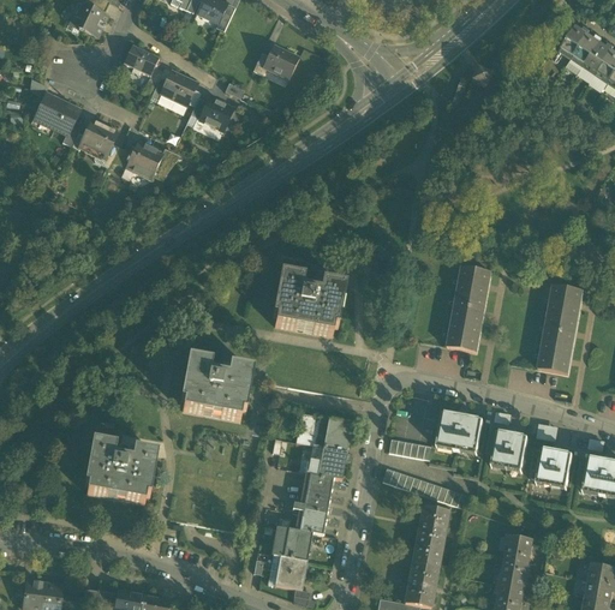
[(84,4),(79,0),(72,15),(66,28),(78,34),(79,29),(97,37),(102,28),(103,29),(106,23),(105,23),(108,15),(103,12),(84,4)]
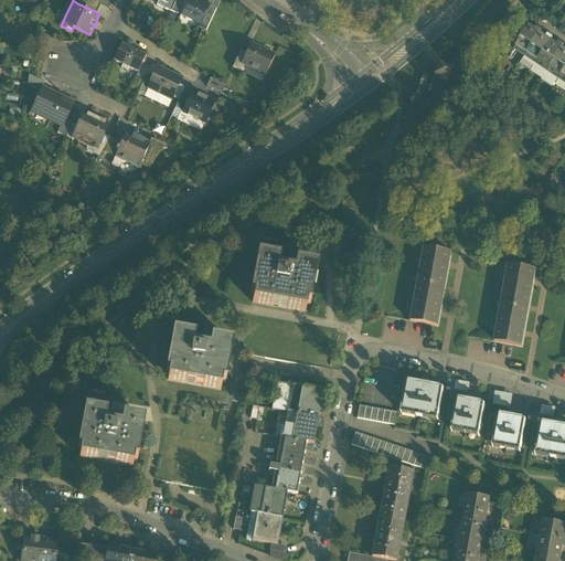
[(78,0),(77,3),(95,11),(100,1),(98,0),(78,0)]
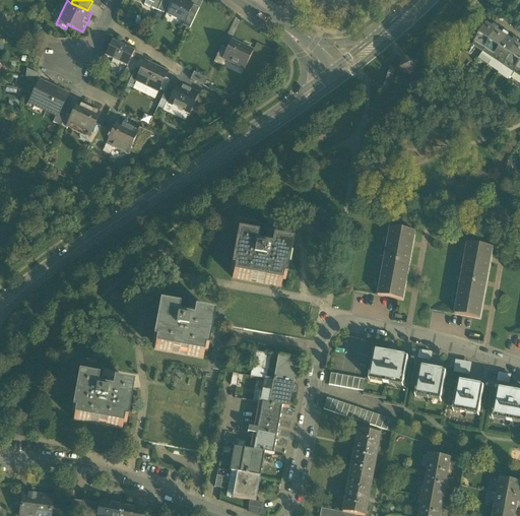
[(148,0),(147,3),(157,8),(157,7),(160,0),(148,0)]
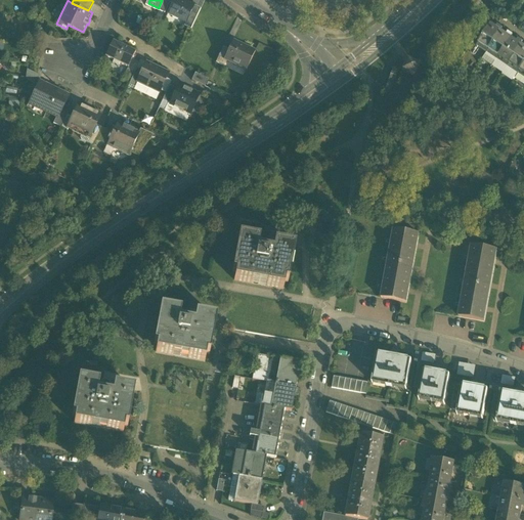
[(162,0),(159,7),(164,9),(168,0),(162,0)]
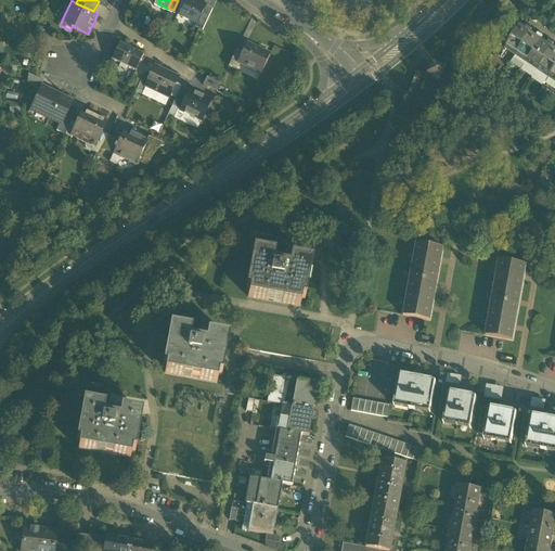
[(205,2),(201,0),(180,0),(176,10),(196,20),(197,20),(205,2)]
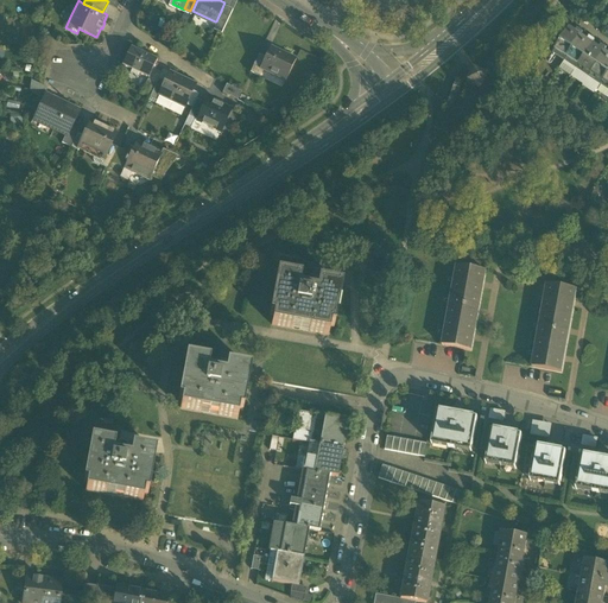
[(233,6),(225,2),(216,21),(215,21),(213,26),(221,31),(233,6)]
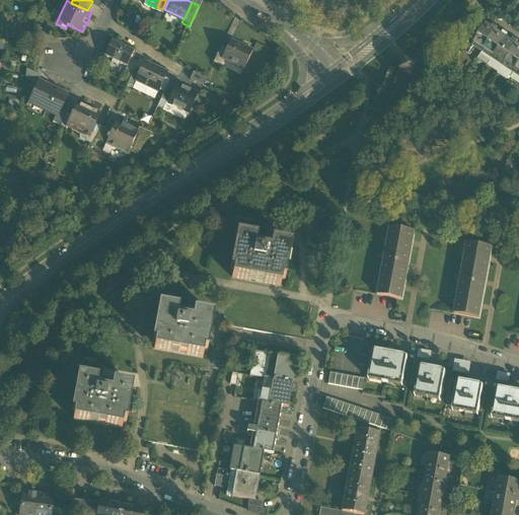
[(497,27),(486,20),(471,42),(482,49),(497,27)]
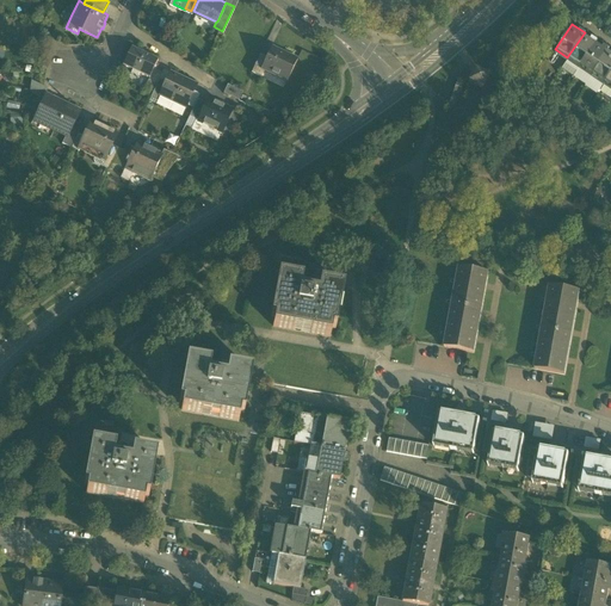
[(596,41),(585,32),(567,57),(579,66),(596,41)]
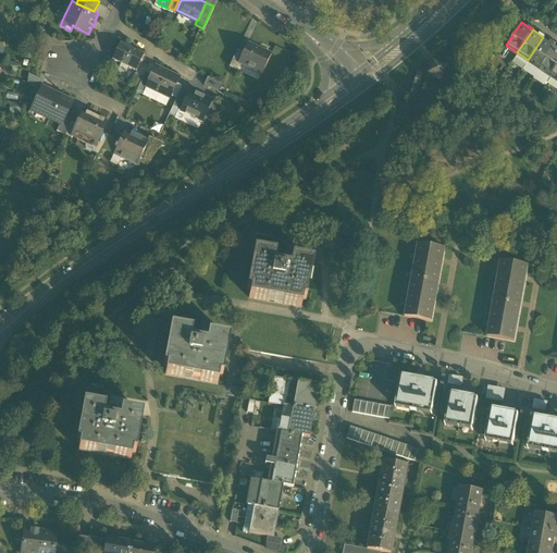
[(543,37),(528,60),(539,68),(554,45),(543,37)]
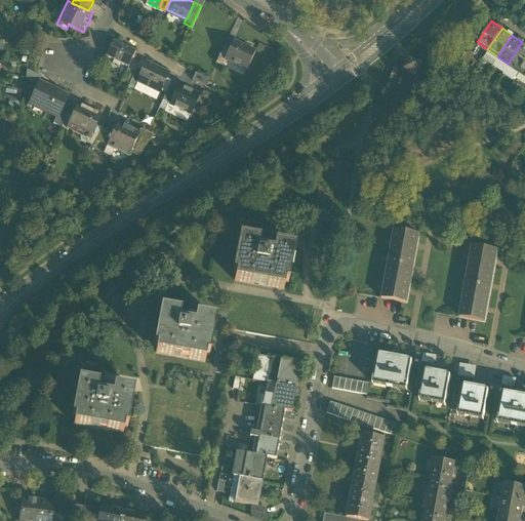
[(135,48),(112,37),(105,53),(113,56),(112,59),(118,63),(120,59),(128,64),(135,48)]
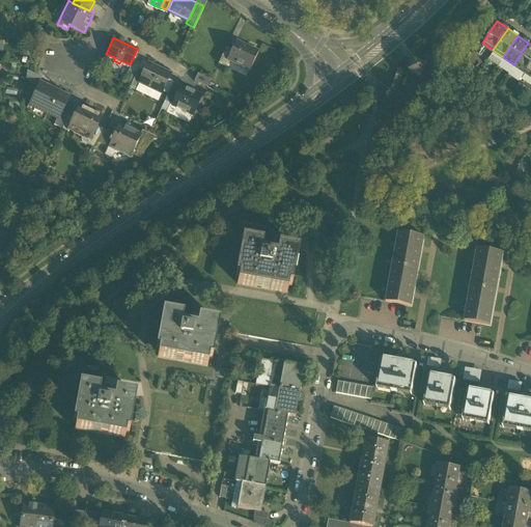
[(257,49),(235,38),(230,48),(226,57),(249,67),(257,49)]
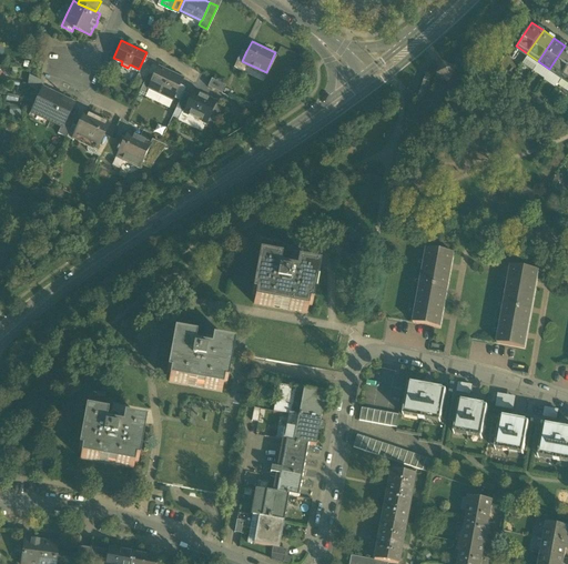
[(567,47),(565,46),(549,69),(560,76),(567,64),(567,47)]
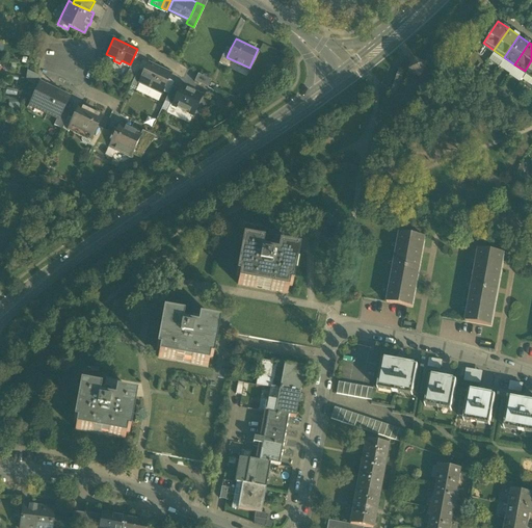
[(227,45),(221,55),(227,57),(231,48),(227,45)]
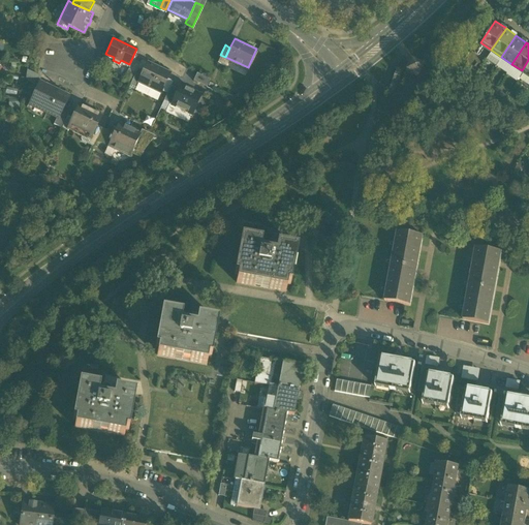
[(159,66),(147,60),(144,68),(136,85),(135,87),(147,92),(159,66)]
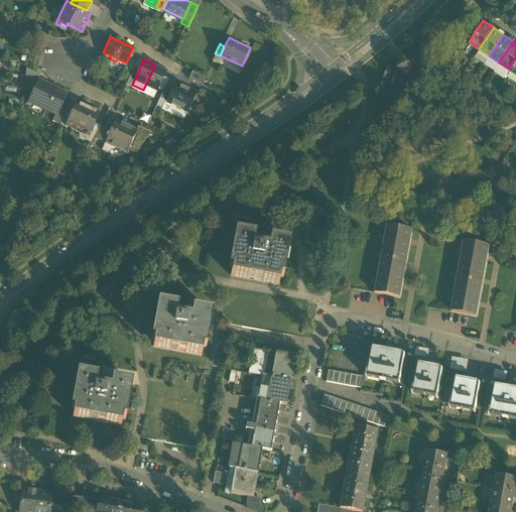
[(409,65),(397,61),(394,75),(407,77),(409,65)]
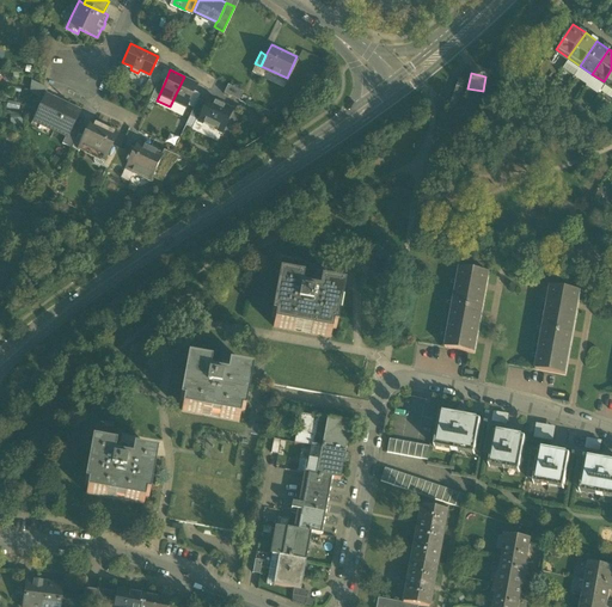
[(465,78),(459,74),(450,99),(456,102),(465,78)]
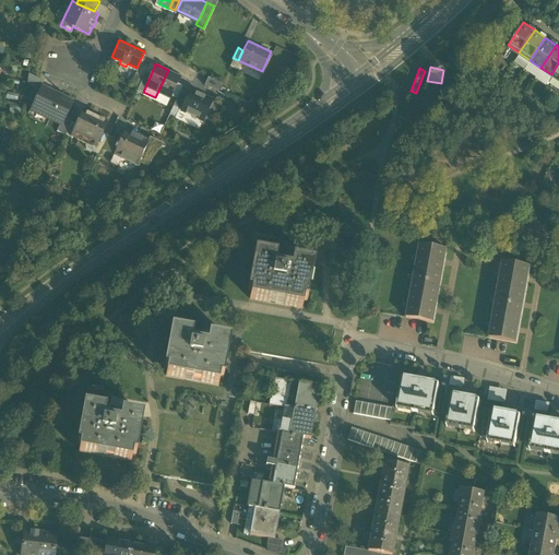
[(140,81),(138,86),(144,90),(152,72),(146,69),(143,74),(140,81)]
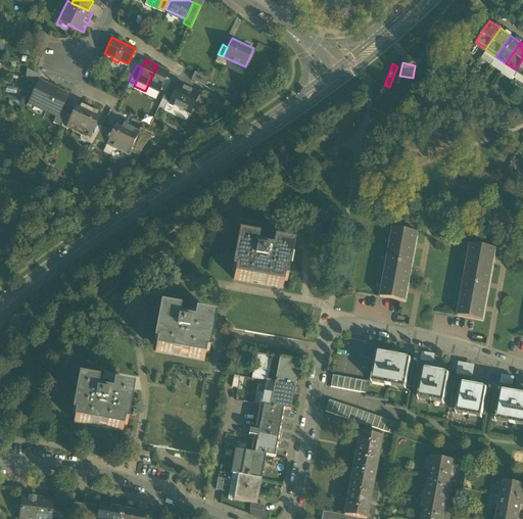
[(157,65),(145,91),(155,96),(168,71),(157,65)]
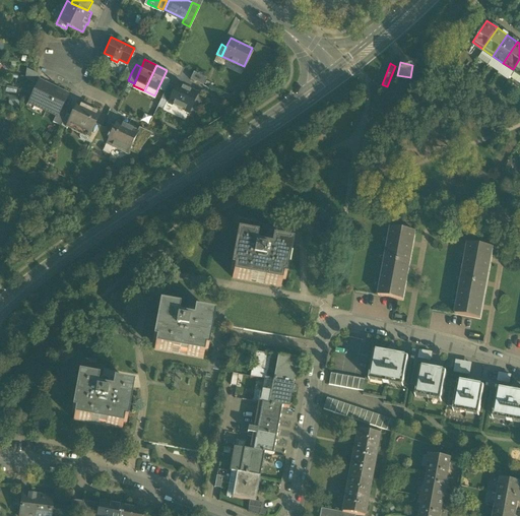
[(38,71),(26,66),(25,74),(37,79),(38,78),(38,71)]
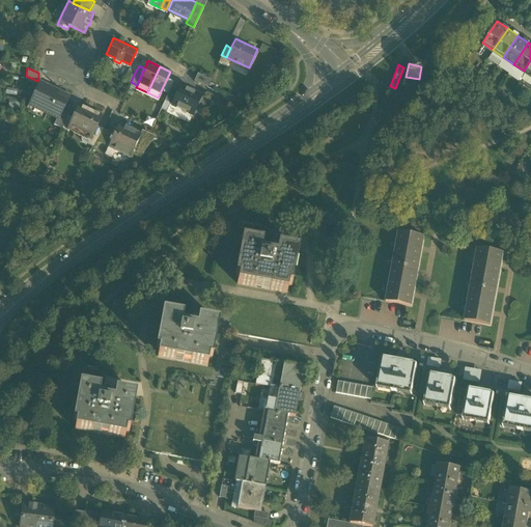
[(136,71),(130,67),(128,68),(126,74),(133,77),(136,71)]
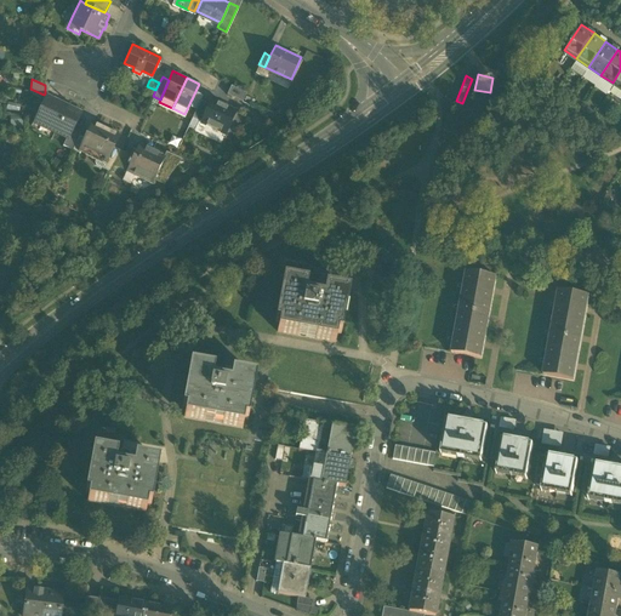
[(243,98),(246,90),(233,84),(228,92),(243,98)]
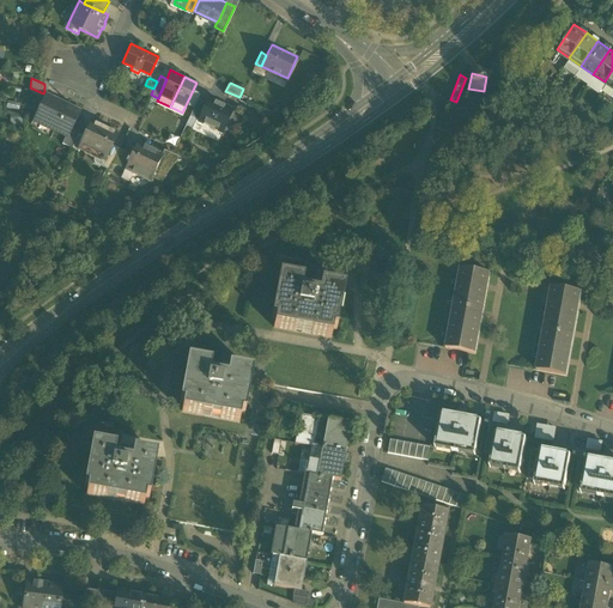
[(78,107),(47,92),(38,110),(41,111),(37,120),(65,133),(66,133),(71,123),(78,107)]
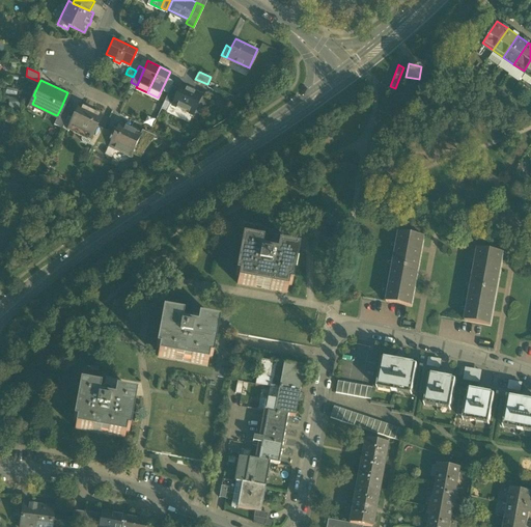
[(192,111),(201,92),(182,83),(179,88),(173,102),(192,111)]
